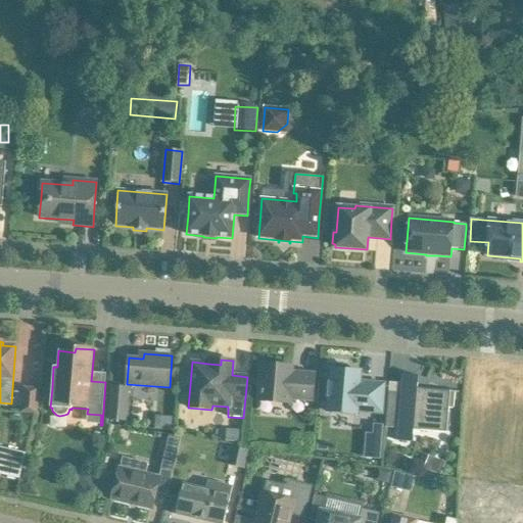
[(262,364),(259,384),(258,401),(289,403),(290,399),(313,400),(315,374),(292,373),(292,366),(262,364)]
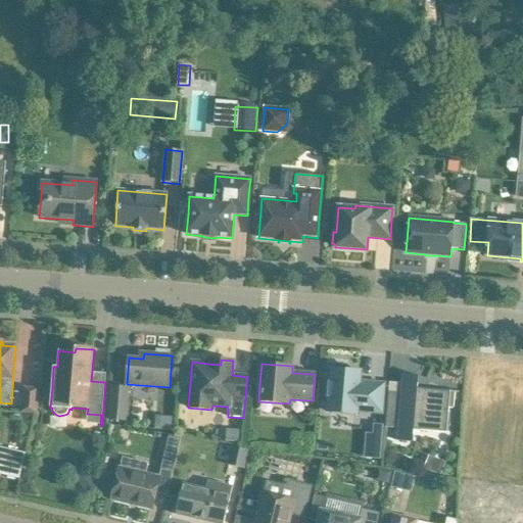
[(360,386),(360,382),(361,372),(348,371),(348,368),(346,366),(337,365),(335,367),(334,370),(330,369),(327,412),(358,415),(358,412),(382,414),(383,405),(384,384),(367,382),(367,386),(360,386)]
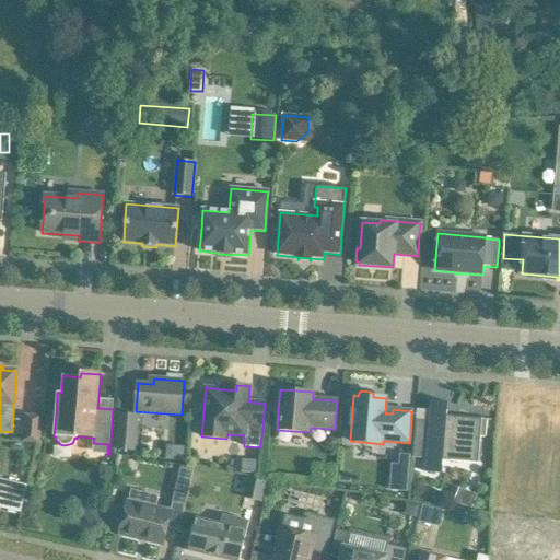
[(487,421),(491,421),(491,420),(447,416),(447,403),(430,401),(428,430),(416,429),(418,413),(416,413),(412,458),(426,459),(424,473),(442,474),(443,461),(478,464),(480,438),(486,438),(487,421)]
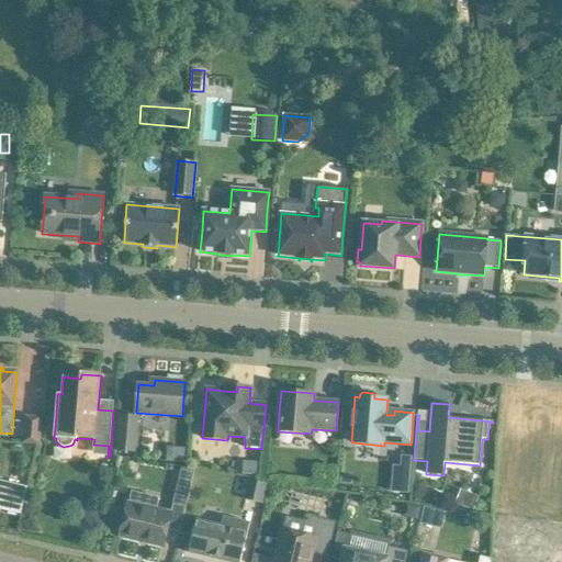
[(40,445),(42,418),(25,417),(23,444),(40,445)]
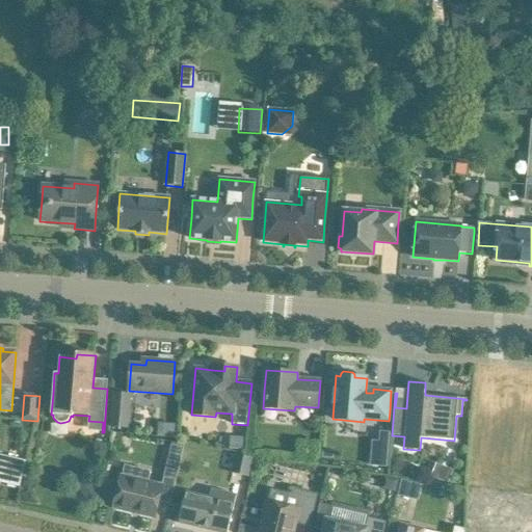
[(129,429),(131,396),(114,395),(112,428),(129,429)]
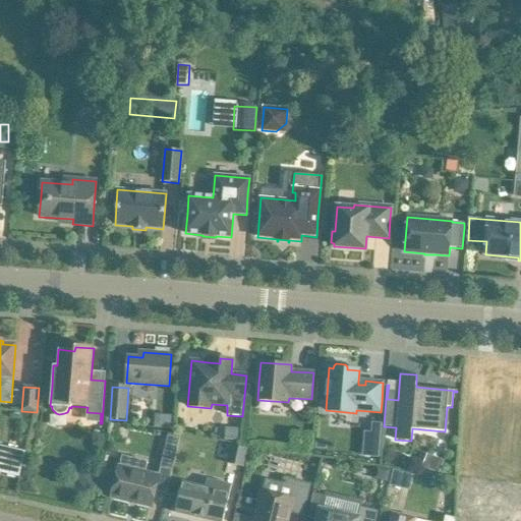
[(172,430),(173,413),(160,413),(159,429),(172,430)]
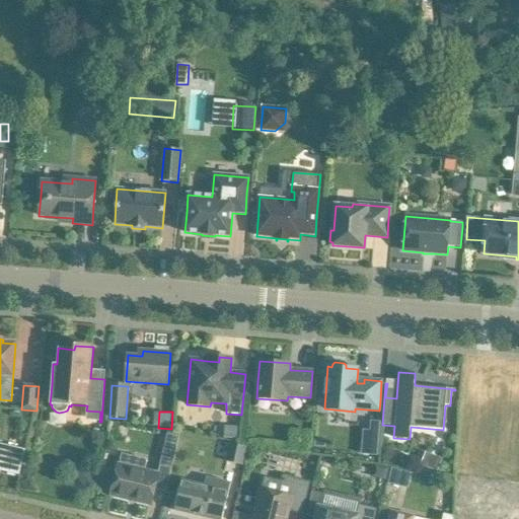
[(239,430),(256,430),(255,418),(239,419),(239,430)]
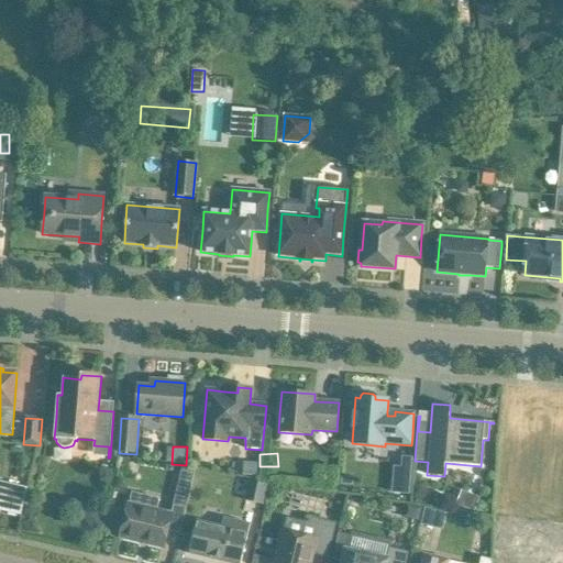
[(249,482),(245,501),(264,505),(267,486),(249,482)]
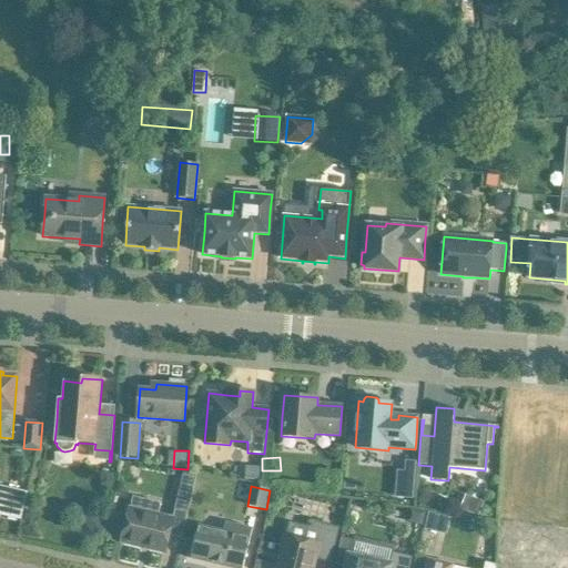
[(8,488),(1,515),(21,519),(27,493),(8,488)]
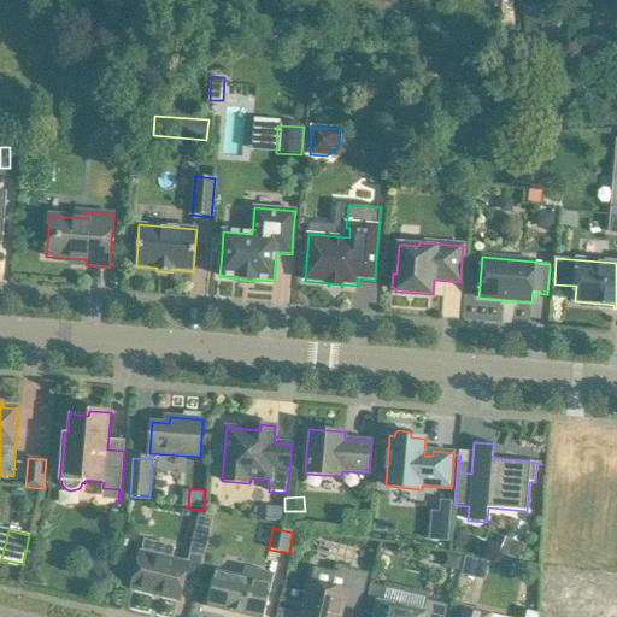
[(450,533),(433,532),(432,548),(448,550),(450,533)]
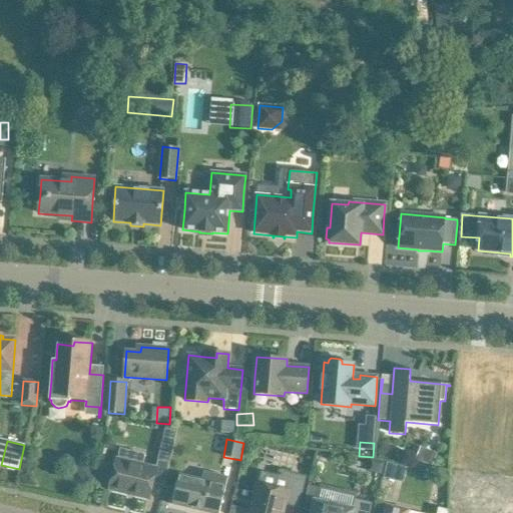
[(163,486),(169,463),(157,461),(155,469),(117,460),(109,490),(149,499),(152,484),(163,486)]
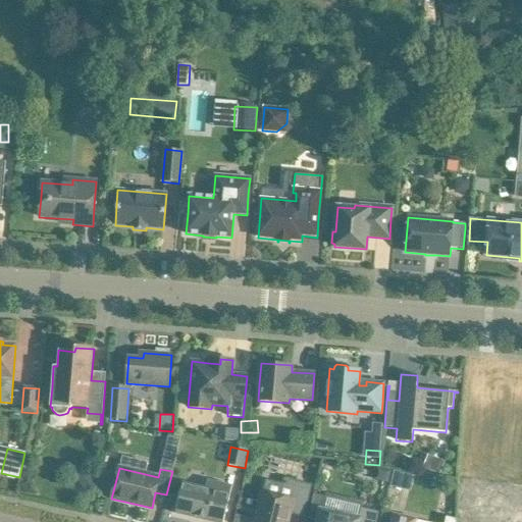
[(377,468),(374,480),(388,484),(392,471),(377,468)]
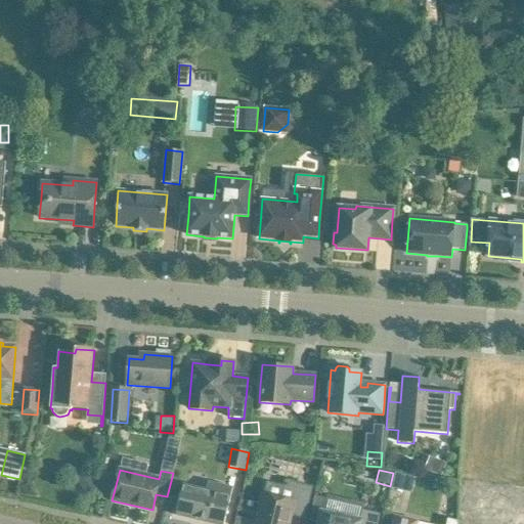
[(86,471),(75,479),(86,493),(97,485),(86,471)]
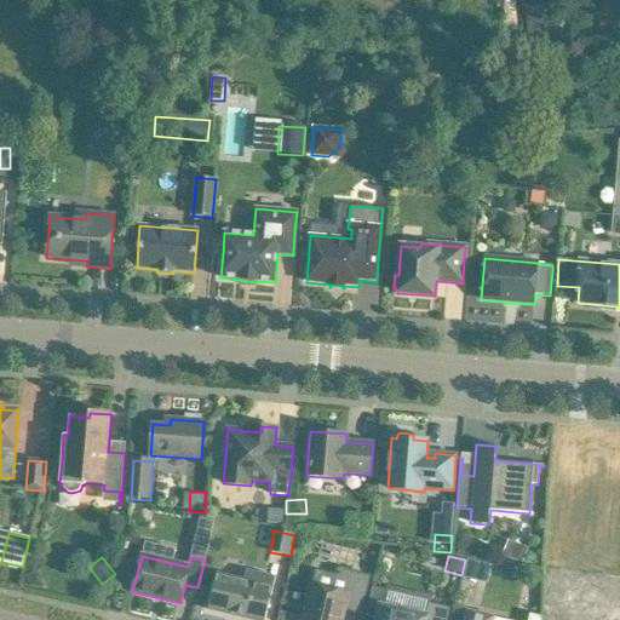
[(119,564),(116,572),(130,575),(132,567),(119,564)]
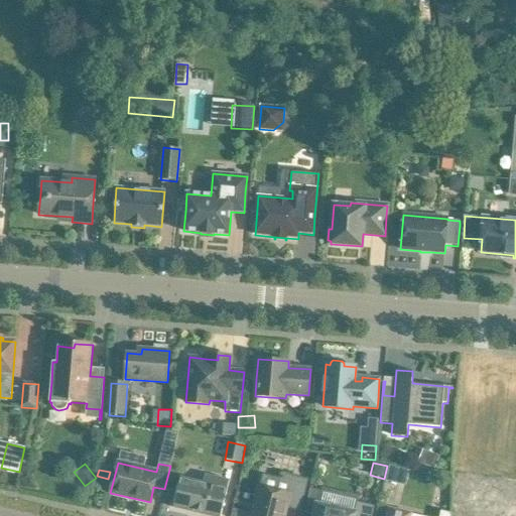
[(262,475),(252,515),(284,515),(286,508),(300,511),(308,480),(280,473),(279,479),(262,475)]
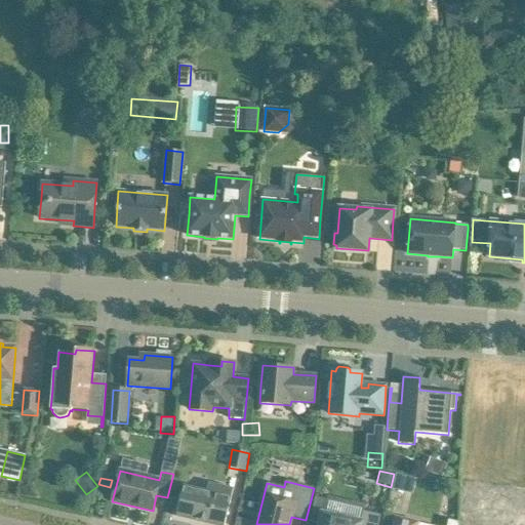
[(225,524),(233,489),(218,486),(216,494),(184,486),(176,517),(212,524),(225,524)]
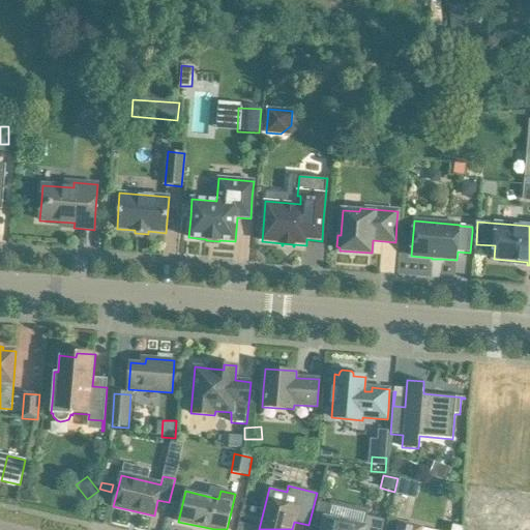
[(319,501),(313,527),(323,529),(322,529),(382,529),(384,521),(366,517),(369,508),(331,500),(331,504),(319,501)]
